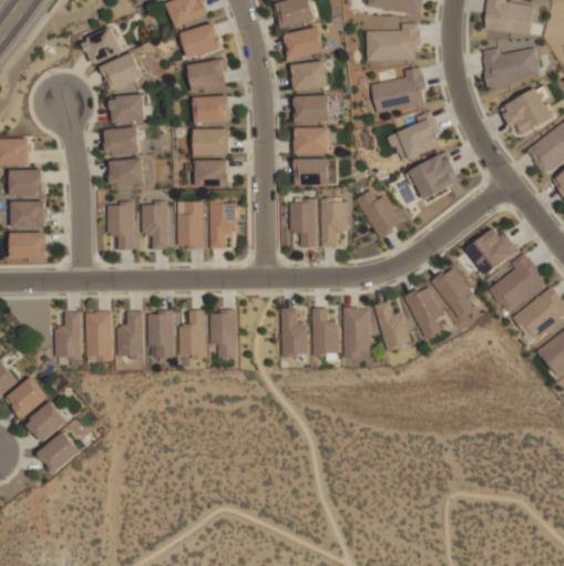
[(174,29),(164,3),(172,0),(202,0),(203,2),(200,3),(201,6),(203,4),(207,14),(174,29)]
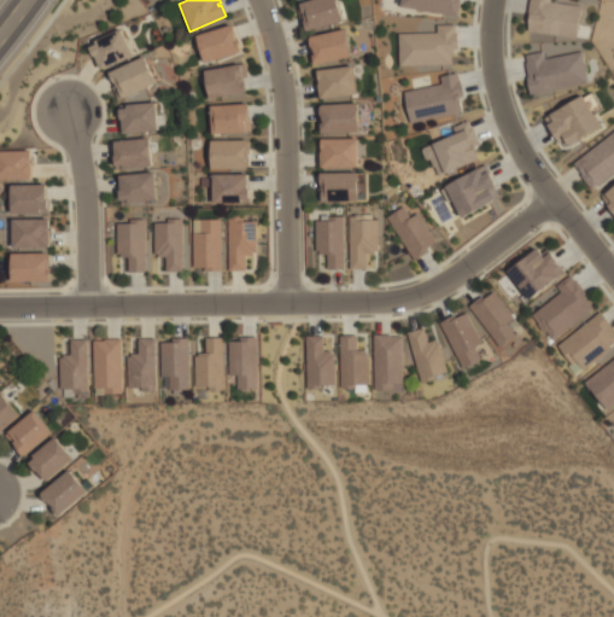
[(298,5),(313,0),(335,0),(343,19),(305,31),(302,22),(303,21),(302,16),(305,13),(302,15),(298,5)]
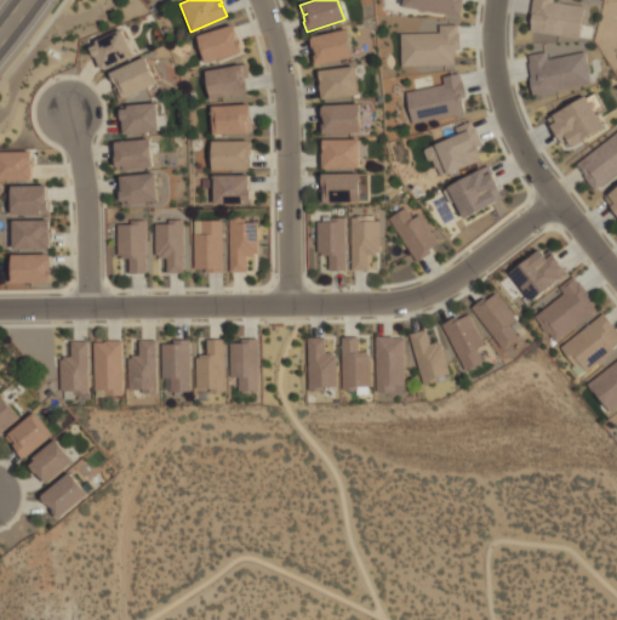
[(399,7),(399,0),(460,0),(458,16),(399,7)]
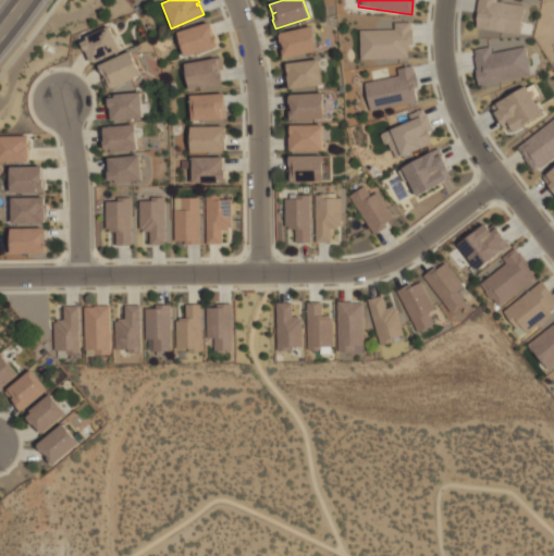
[(475,28),(476,22),(476,21),(477,13),(475,12),(477,0),(494,0),(494,2),(522,5),(519,35),(475,28)]
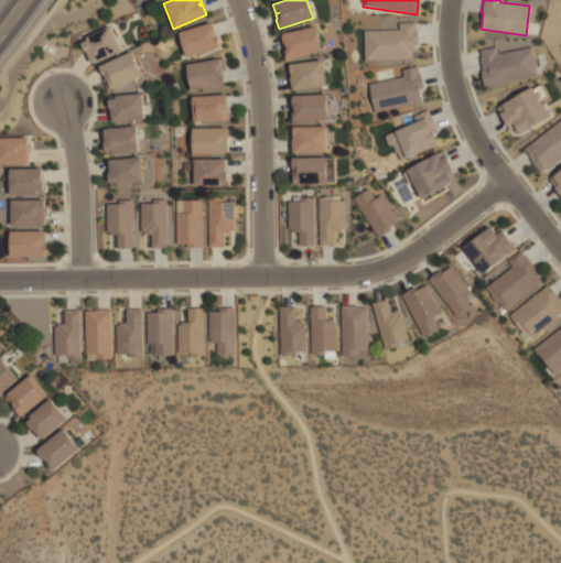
[(177,33),(208,23),(209,25),(212,24),(214,33),(213,33),(214,38),(216,36),(219,47),(185,57),(177,33)]
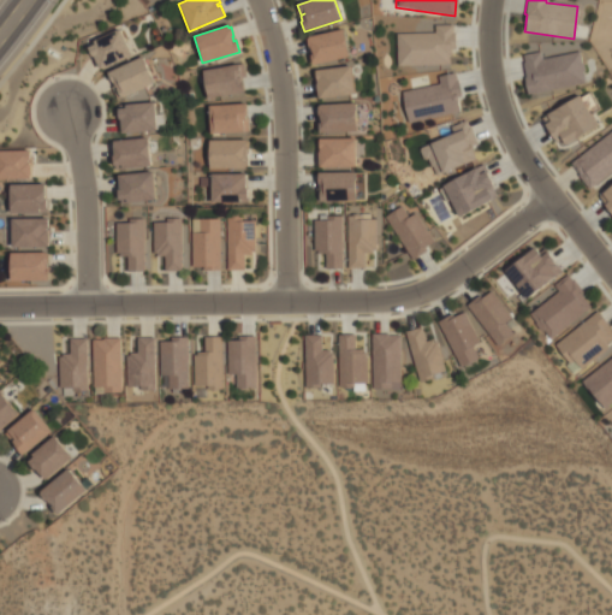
[(394,35),(433,34),(433,25),(452,25),(452,33),(453,33),(455,49),(450,49),(451,55),(449,55),(449,65),(396,66),(394,35)]
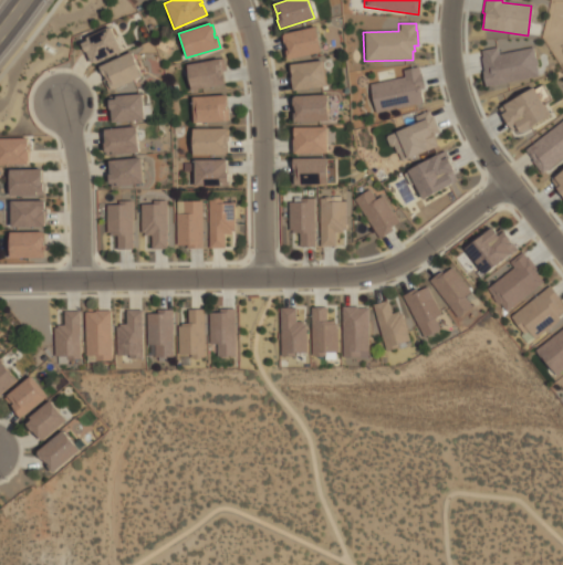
[(85,38),(110,27),(120,51),(91,64),(85,52),(84,53),(80,44),(86,41),(85,38)]
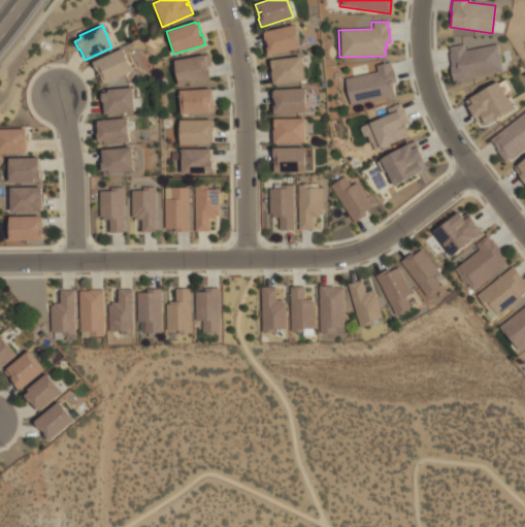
[(268,56),(266,47),(268,46),(268,45),(267,45),(266,41),(265,41),(263,33),(264,33),(264,32),(295,25),(300,48),(268,56)]
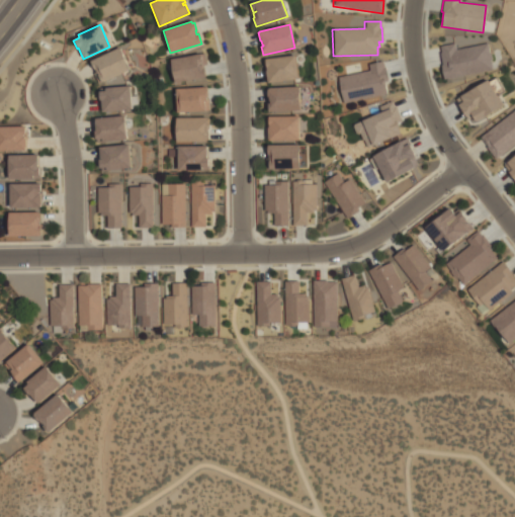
[(493,70),(443,79),(440,66),(441,65),(439,53),(440,53),(439,47),(453,44),(455,50),(488,44),(493,70)]
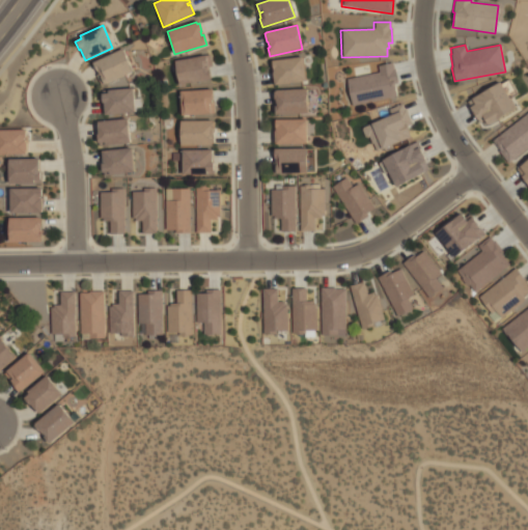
[(100,85),(95,76),(99,74),(98,72),(95,72),(91,63),(121,49),(132,71),(100,85)]
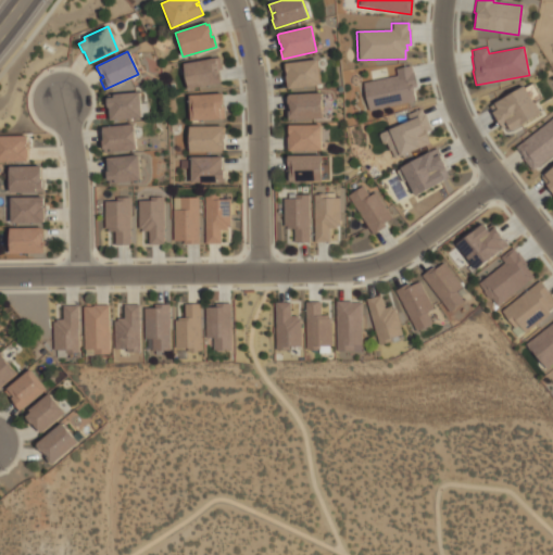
[(183,64),(218,58),(221,70),(217,70),(218,73),(220,73),(221,83),(187,88),(183,64)]
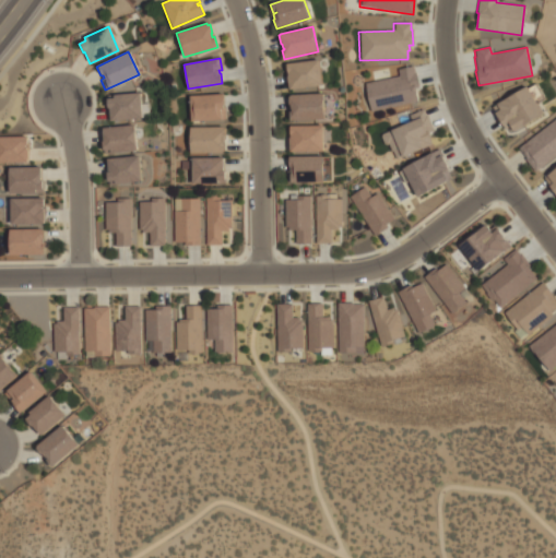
[(286,64),(320,60),(323,85),(290,90),(290,87),(288,87),(287,78),(286,64)]
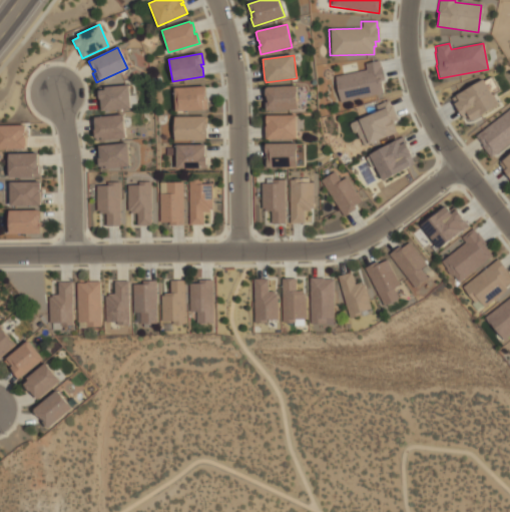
[(334,77),(365,70),(364,64),(378,61),(379,67),(381,67),(384,80),(381,81),(382,85),(381,86),(382,93),(339,102),(334,77)]
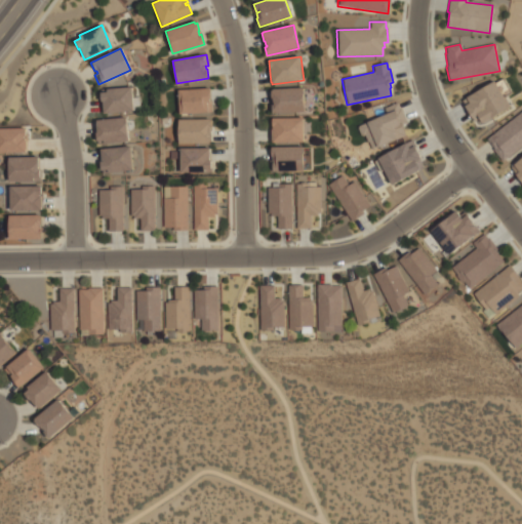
[(460,101),(494,81),(504,97),(505,96),(511,107),(481,124),(478,119),(473,122),(460,101)]
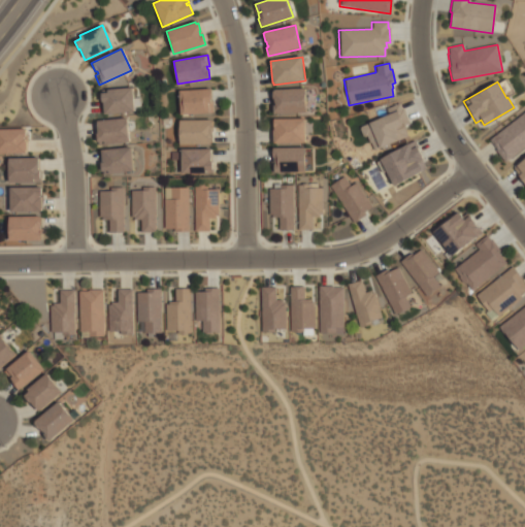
[(103,113),(102,102),(101,102),(100,93),(107,93),(107,90),(131,88),(133,111),(103,113)]
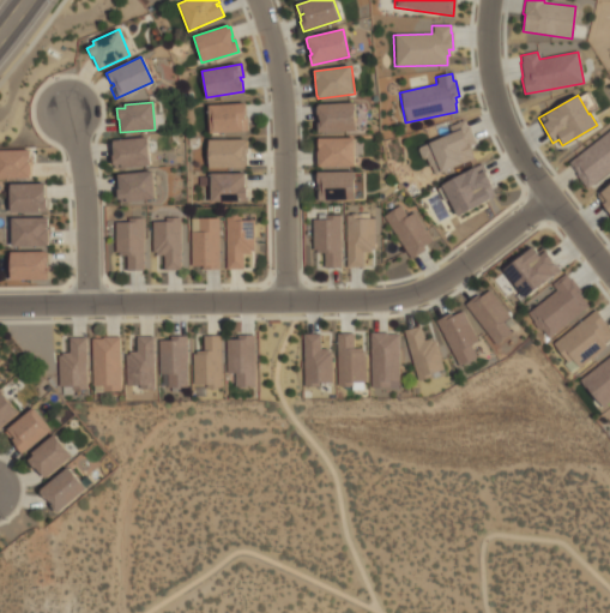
[(209,133),(207,106),(246,103),(246,115),(245,115),(245,120),(241,120),(241,121),(246,121),(247,131),(209,133)]
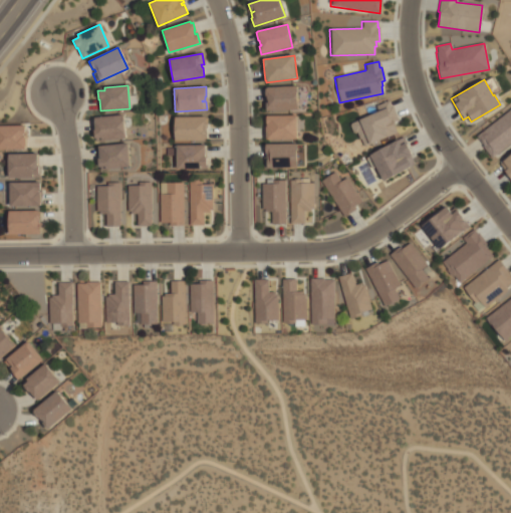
[(266,110),(266,102),(268,102),(268,101),(267,101),(266,97),(265,89),(266,89),(266,87),(297,86),(299,109),(266,110)]
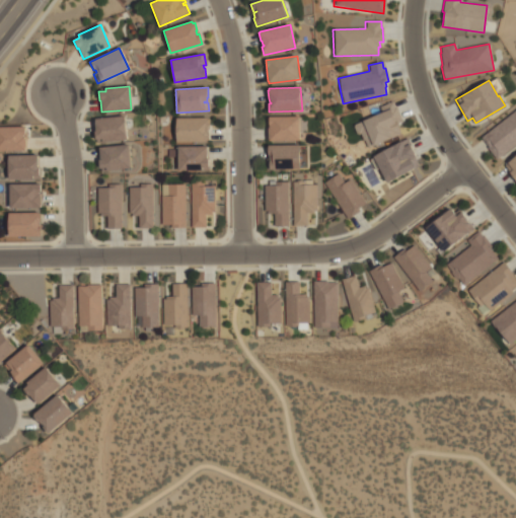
[(353,125),(381,114),(378,107),(392,101),(394,107),(395,106),(401,121),(397,123),(399,128),(398,128),(400,134),(367,148),(364,140),(362,141),(359,134),(357,135),(356,133),(355,134),(352,127),(354,127),(353,125)]
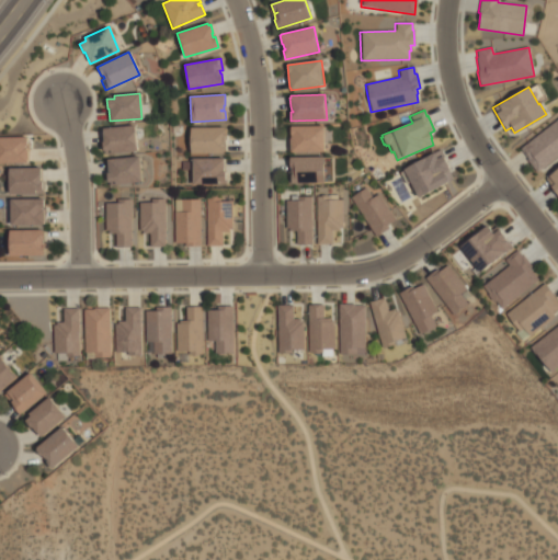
[(557,156),(537,172),(536,171),(535,172),(525,159),(526,159),(519,149),(557,118),(557,156)]
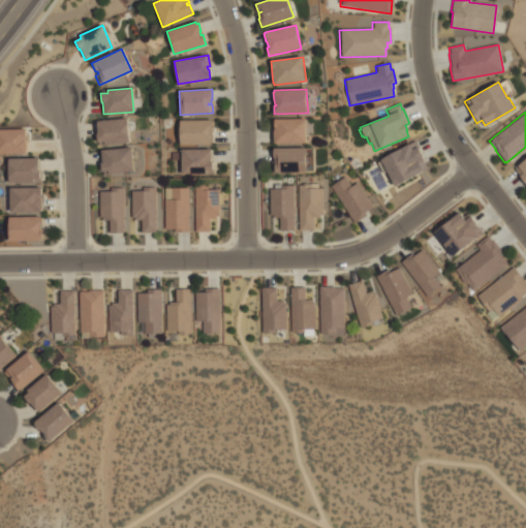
[(96,121),(127,119),(129,143),(97,146),(96,133),(97,133),(96,121)]
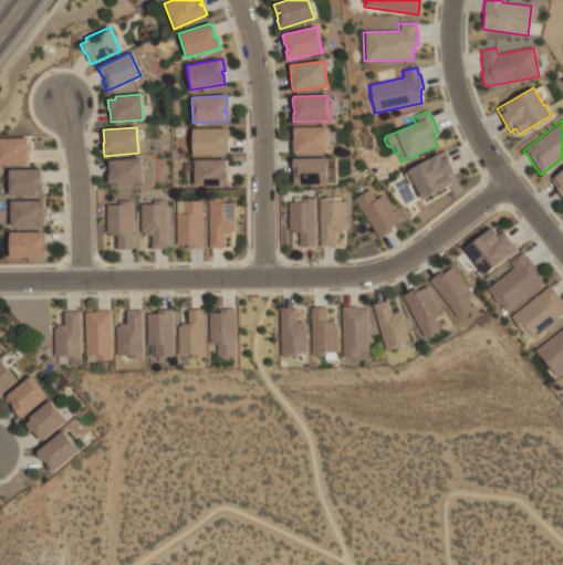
[(191,155),(191,129),(216,129),(216,127),(227,127),(227,137),(226,137),(227,142),(226,142),(226,145),(227,145),(227,153),(226,153),(226,155),(191,155)]
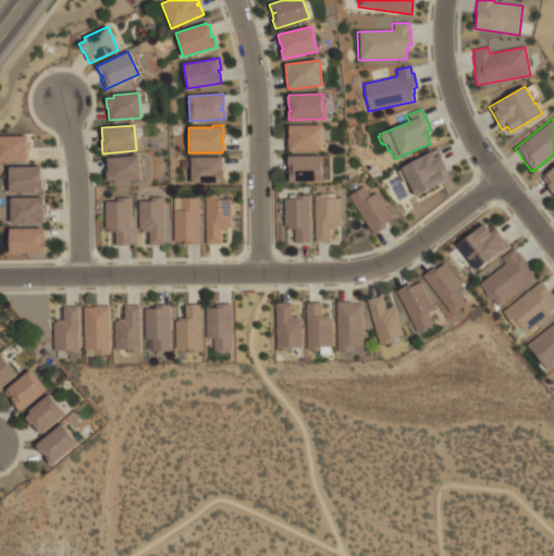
[(288,125),(322,125),(322,151),(288,151),(288,149),(287,149),(287,138),(288,138),(288,125)]
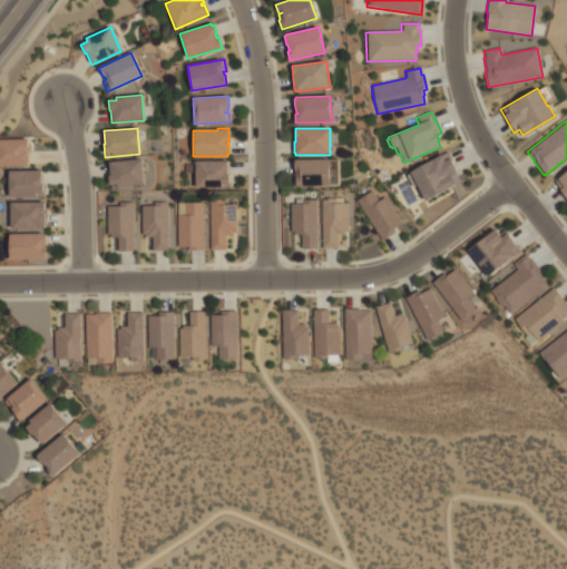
[(0,139),(27,139),(27,145),(28,145),(29,153),(28,153),(28,163),(27,163),(27,166),(0,166),(0,139)]
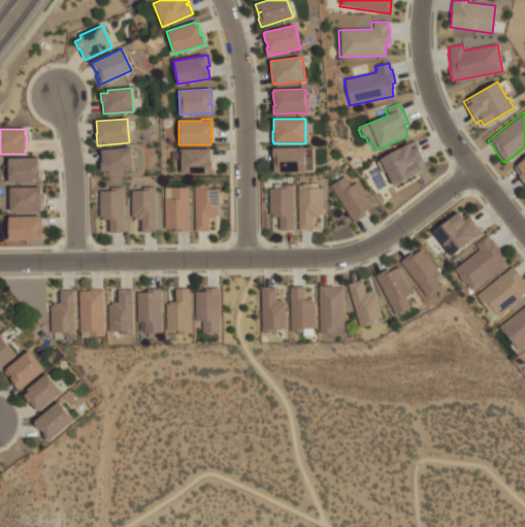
[(379,160),(414,141),(417,146),(418,146),(423,156),(422,156),(424,160),(422,161),(426,169),(393,187),(379,160)]
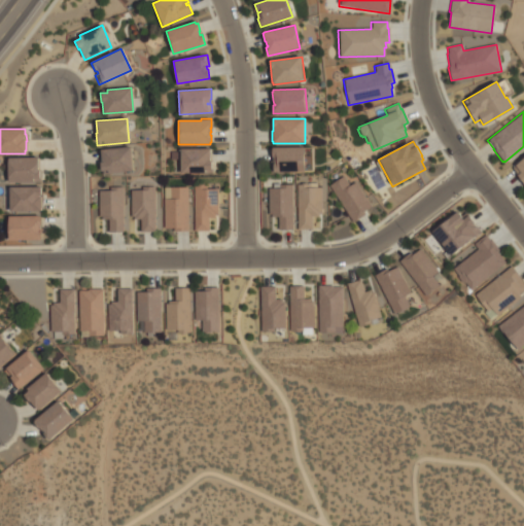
[(100,150),(130,147),(132,171),(101,174),(100,162),(101,162),(100,150)]
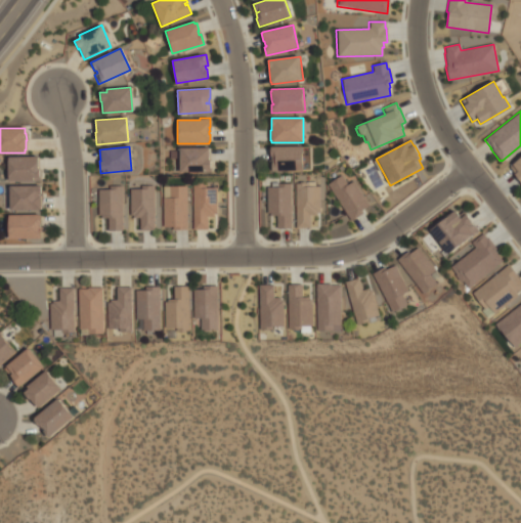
[(270,147),(304,147),(304,171),(272,171),(272,157),(270,157),(270,147)]
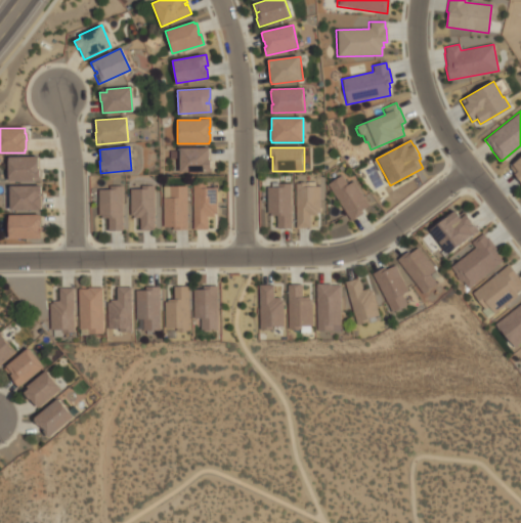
[(178,148),(209,148),(209,160),(211,160),(211,171),(179,172),(178,148)]
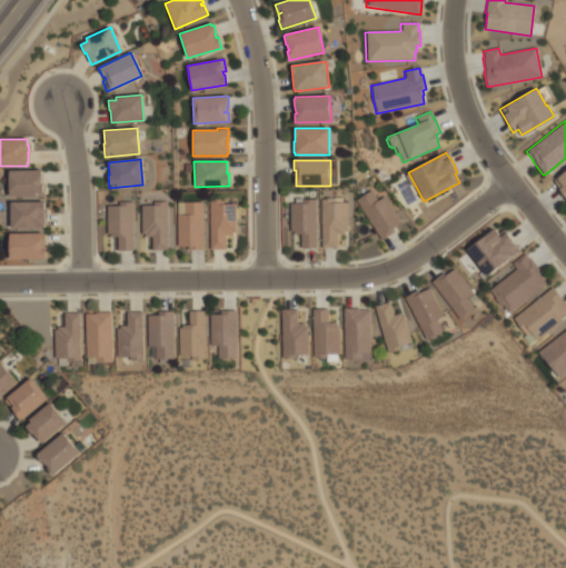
[(9,197),(9,171),(41,171),(41,183),(42,183),(42,196),(9,197)]
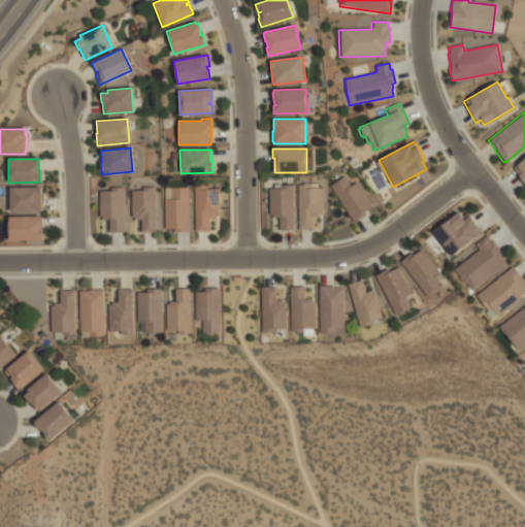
[(524,184),(513,168),(524,159),(524,184)]
